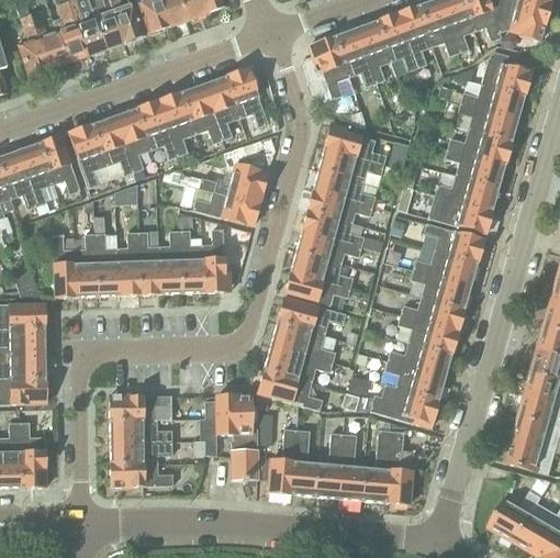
[(51,67),(31,13),(26,0),(18,0),(15,1),(29,38),(19,43),(31,75),(51,67)]
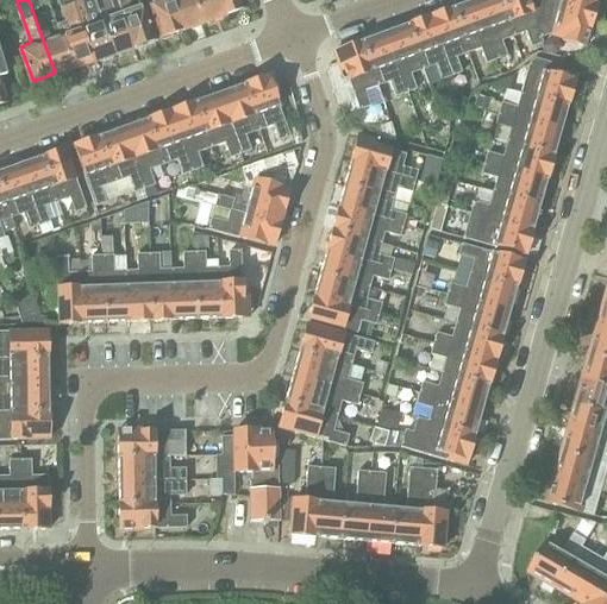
[(58,21),(62,31),(74,65),(95,58),(74,0),(61,0),(68,18),(58,21)]
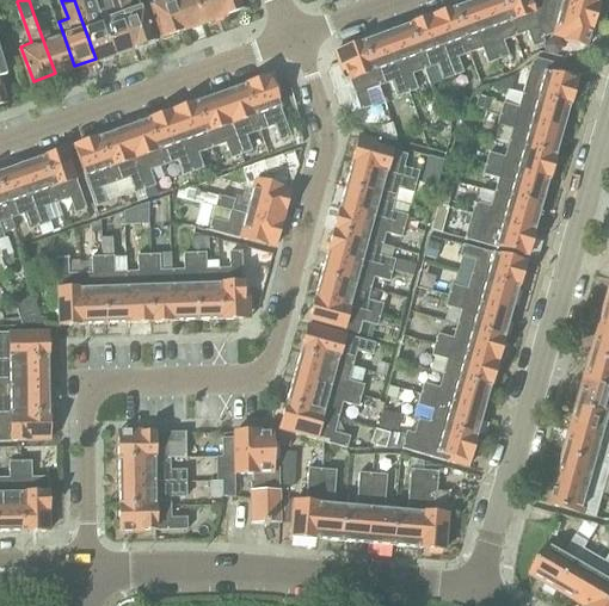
[(96,59),(116,51),(104,17),(103,17),(97,0),(74,0),(96,59)]
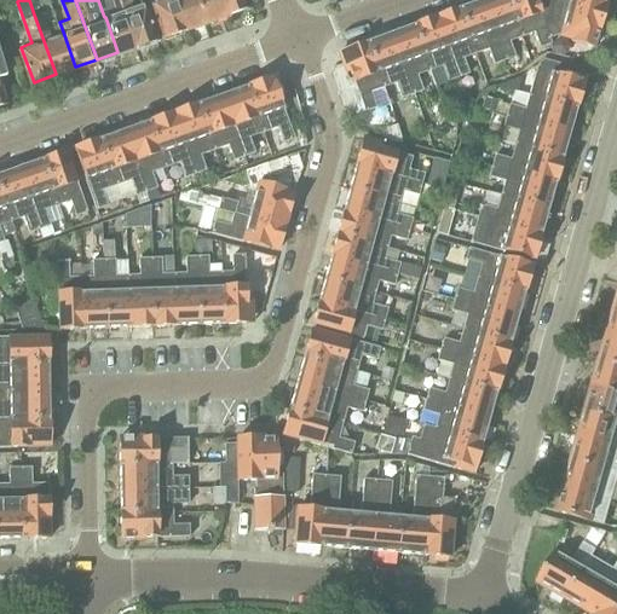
[(98,0),(104,17),(105,17),(117,52),(138,45),(121,0),(98,0)]
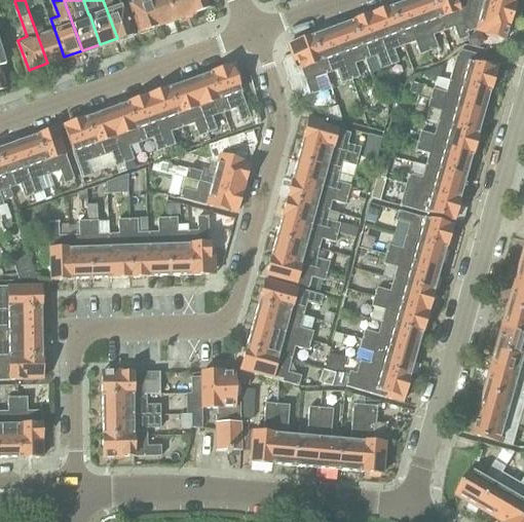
[(103,0),(117,38),(136,31),(125,1),(115,4),(113,0),(103,0)]
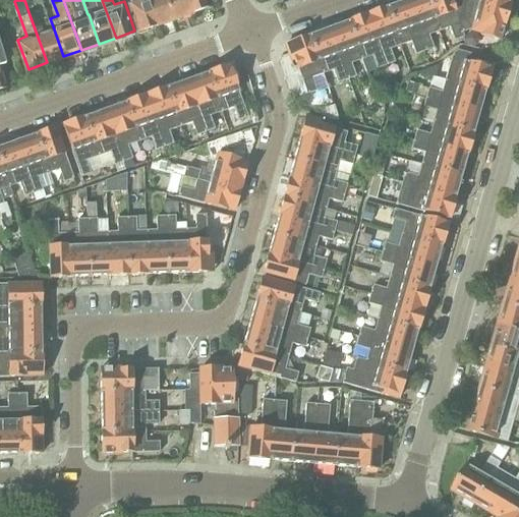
[(128,0),(139,30),(157,23),(148,0),(128,0)]
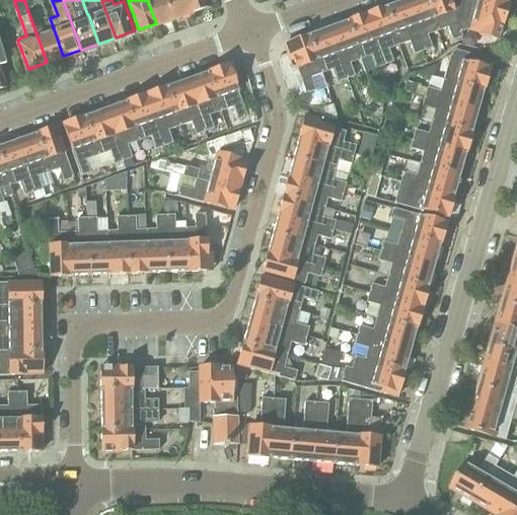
[(147,0),(156,23),(173,16),(167,0),(147,0)]
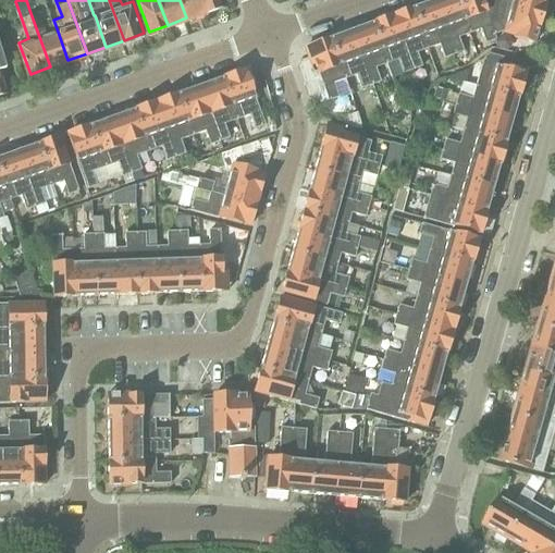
[(204,12),(199,0),(180,0),(186,17),(204,12)]
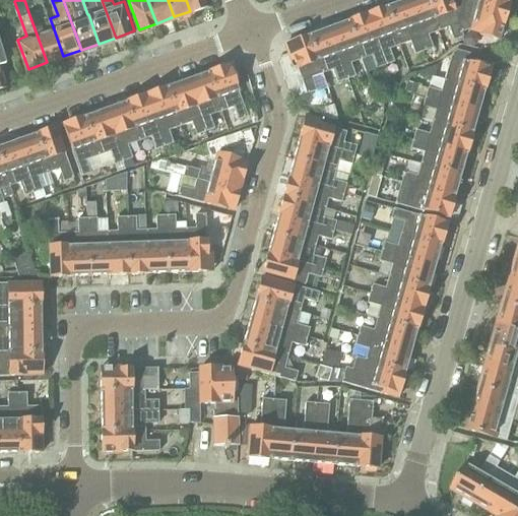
[(186,0),(190,11),(209,4),(207,0),(186,0)]
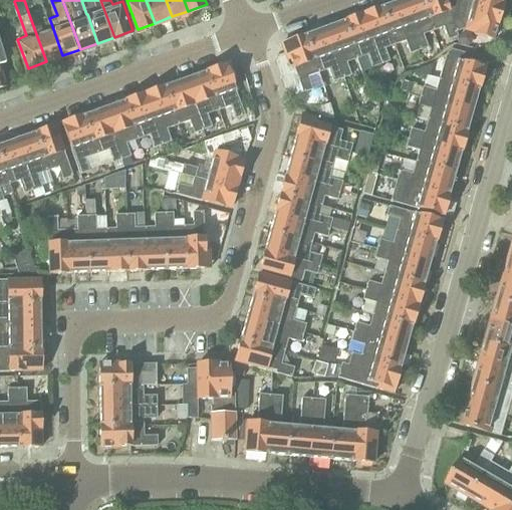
[(382,4),(397,42),(407,38),(412,51),(420,48),(403,0),(396,0),(382,4)]
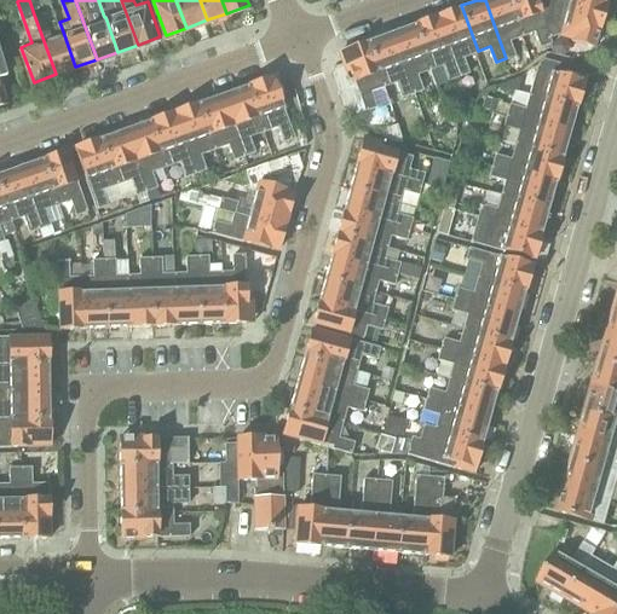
[(485,0),(506,58),(517,54),(512,39),(524,34),(511,0),(485,0)]
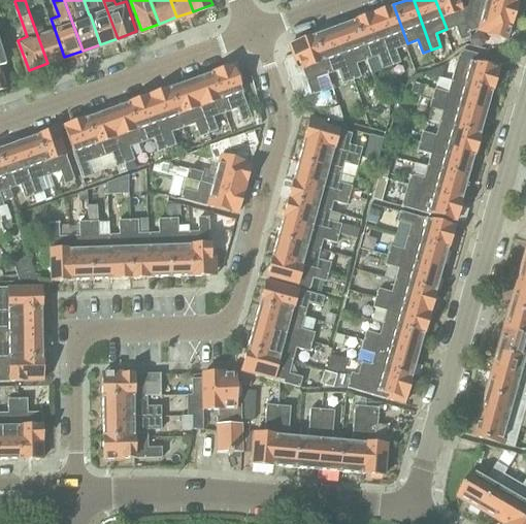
[(459,0),(435,0),(447,29),(457,26),(462,38),(471,35),(470,30),(459,0)]
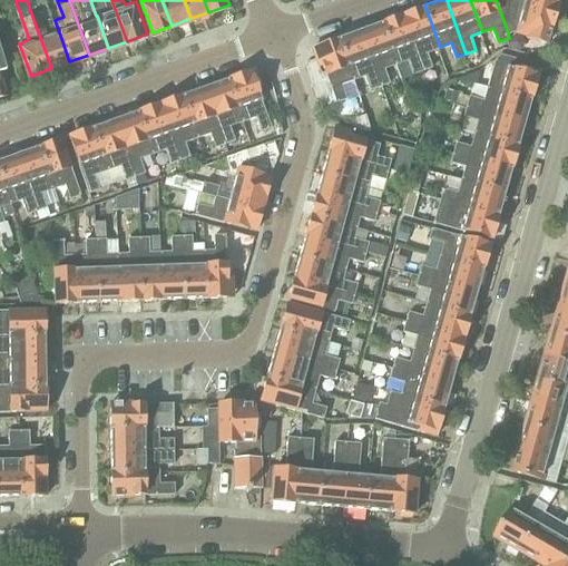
[(548,40),(556,13),(509,0),(496,0),(508,32),(517,29),(529,32),(528,35),(548,40)]
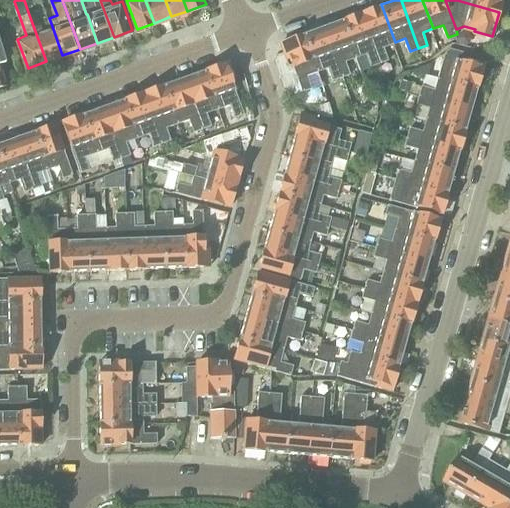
[(457,0),(499,12),(502,0),(457,0)]
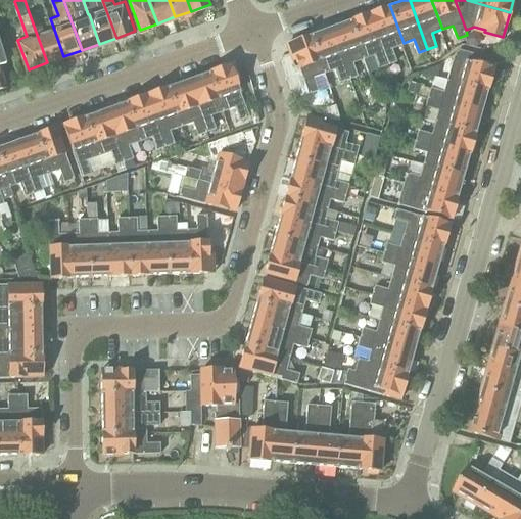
[(370,12),(388,63),(397,60),(392,47),(404,43),(389,4),(370,12)]
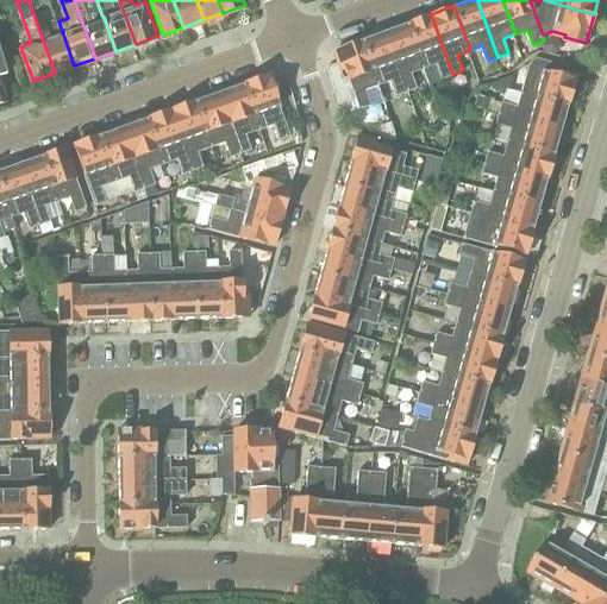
[(55,73),(74,65),(62,31),(51,35),(43,12),(33,14),(55,73)]
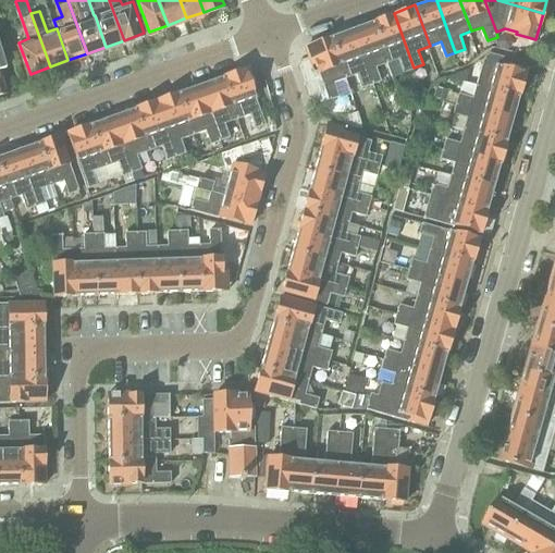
[(373,21),(389,61),(399,57),(405,71),(414,68),(394,13),(373,21)]
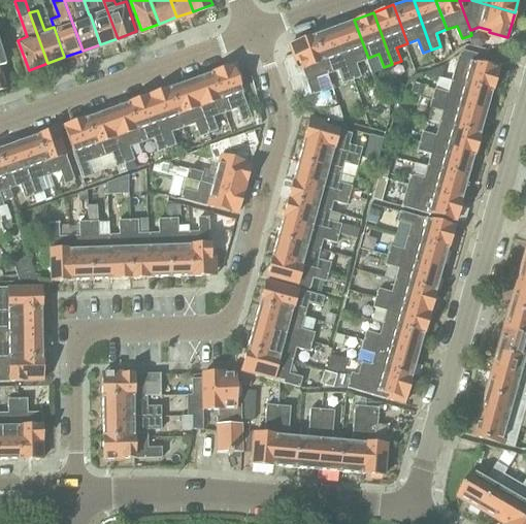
[(334,27),(353,78),(362,75),(357,62),(368,58),(354,20),(334,27)]
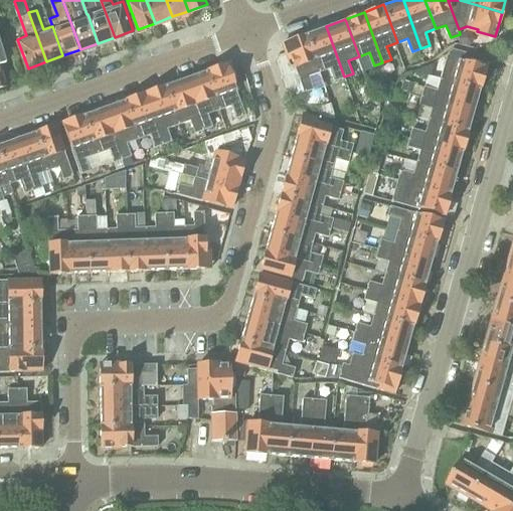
[(307,33),(320,70),(331,66),(335,79),(344,76),(326,26),(307,33)]
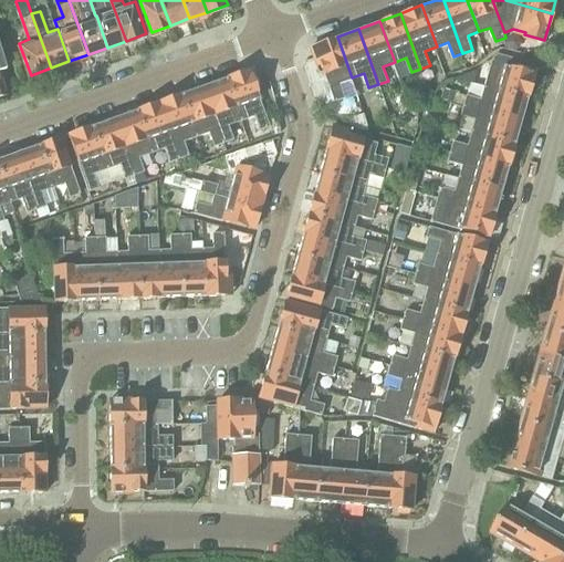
[(337,37),(311,45),(317,63),(323,62),(326,71),(325,72),(335,100),(345,96),(340,82),(352,77),(337,37)]
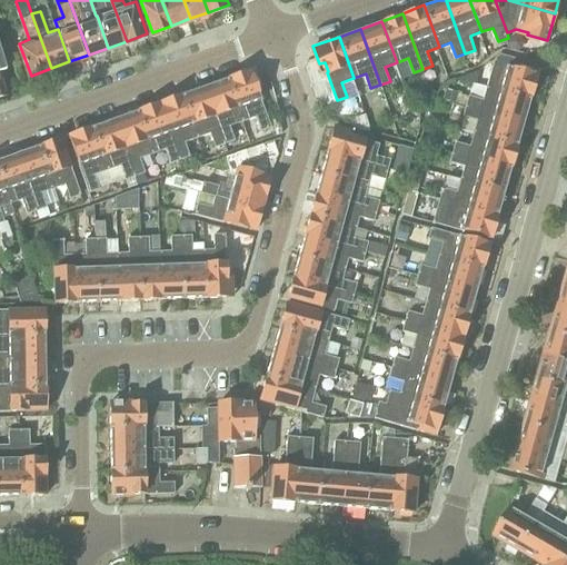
[(497,56),(488,83),(531,96),(539,70),(523,66),(525,59),(501,52),(497,56)]
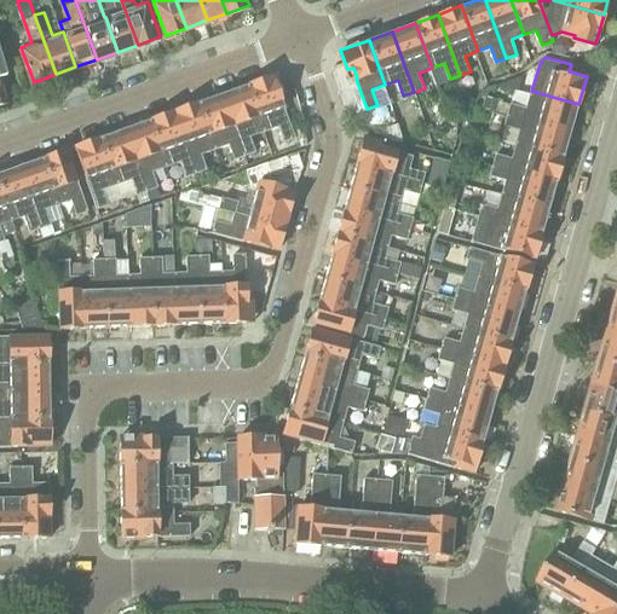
[(284,104),(281,92),(286,91),(278,73),(249,84),(266,128),(280,123),(286,138),(297,134),(286,104),(284,104)]
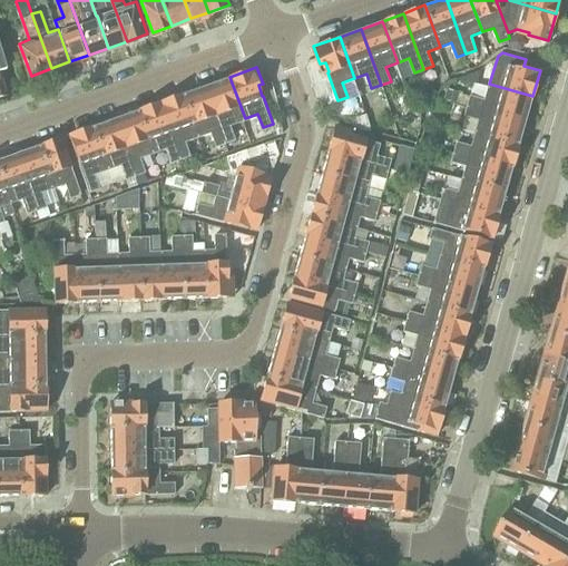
[(207,85),(227,140),(236,137),(232,123),(245,118),(229,77),(207,85)]
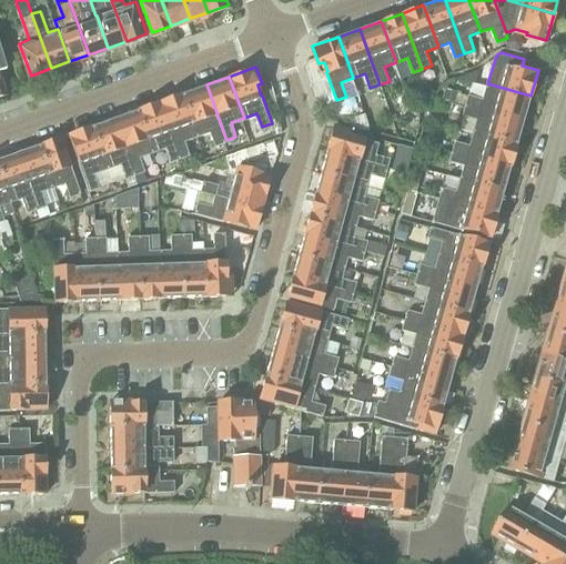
[(524,120),(531,96),(487,83),(484,98),(470,93),(466,103),(524,120)]
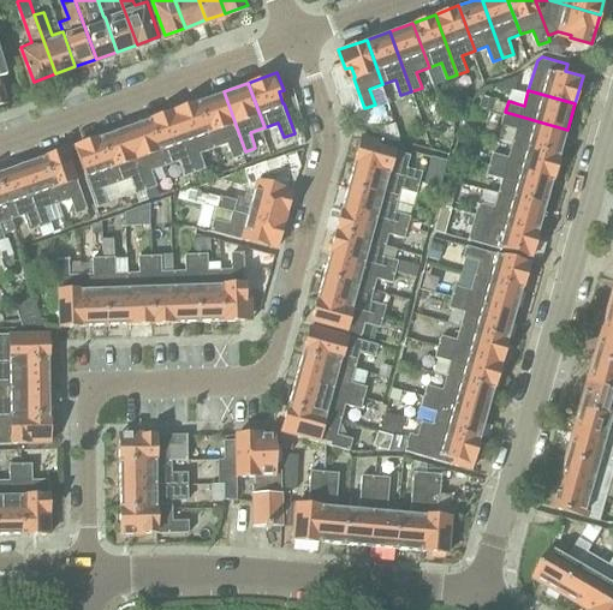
[(198,101),(215,145),(228,141),(234,155),(245,151),(224,91),(198,101)]
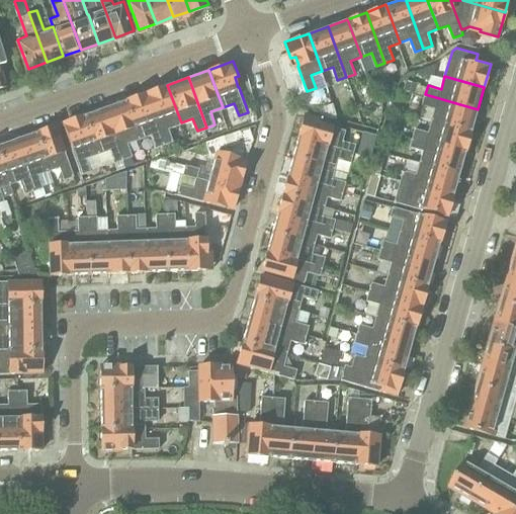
[(405,88),(416,91),(418,82),(407,79),(405,88)]
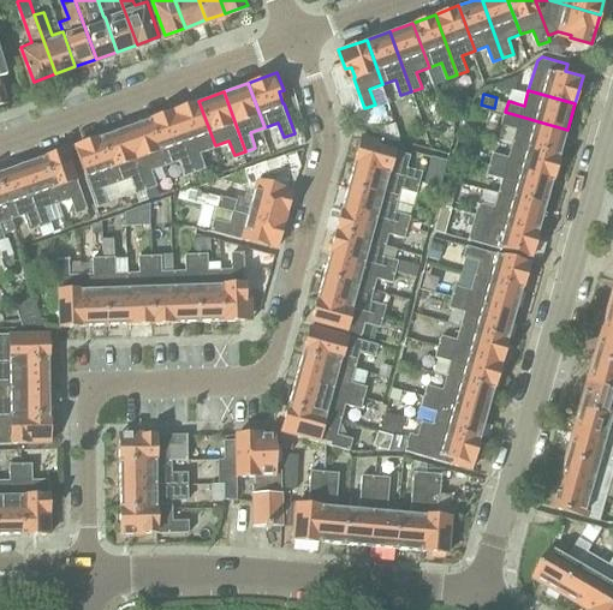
[(174,109),(196,169),(207,166),(201,150),(215,145),(198,101),(174,109)]
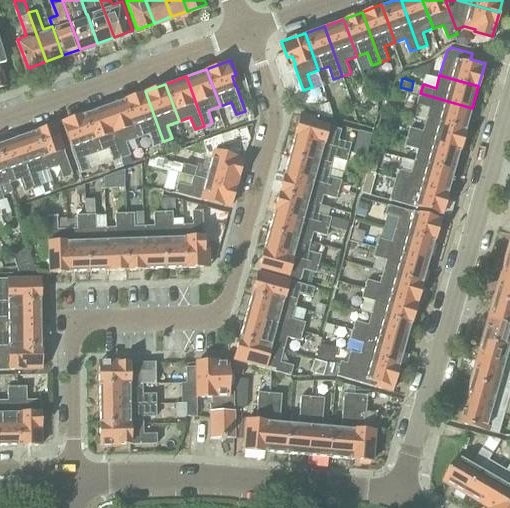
[(125,98),(138,136),(150,132),(154,144),(163,141),(145,91),(125,98)]
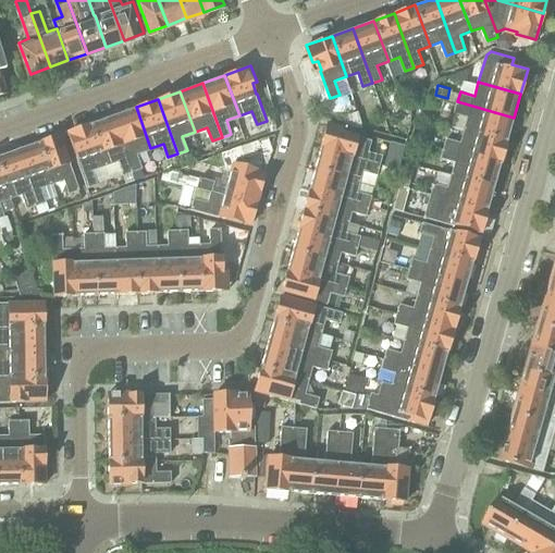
[(507,139),(514,118),(457,101),(455,111),(469,115),(466,127),(507,139)]
